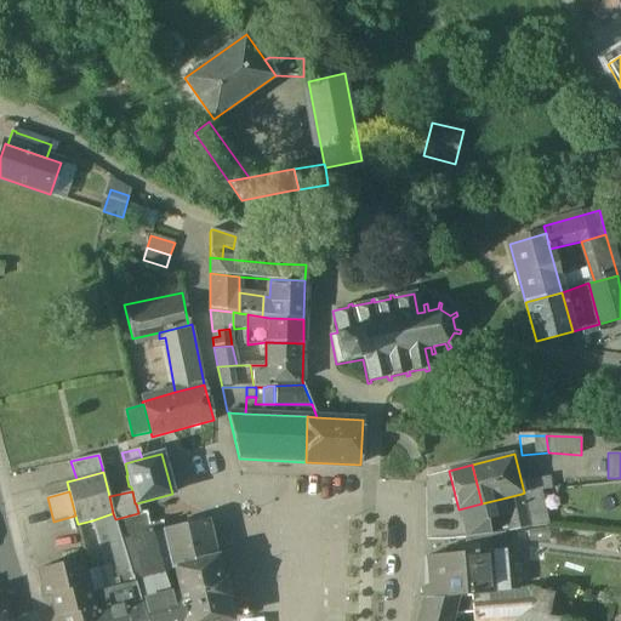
[(540,491),(524,493),(522,494),(530,527),(548,525),(540,491)]
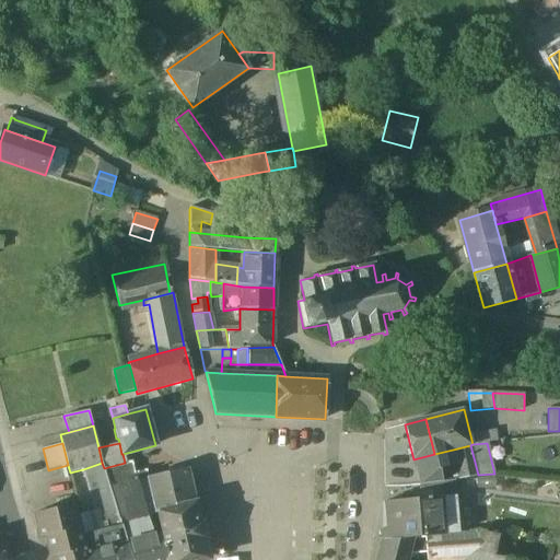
[(470,445),(453,450),(456,464),(458,474),(458,479),(478,475),(470,445)]
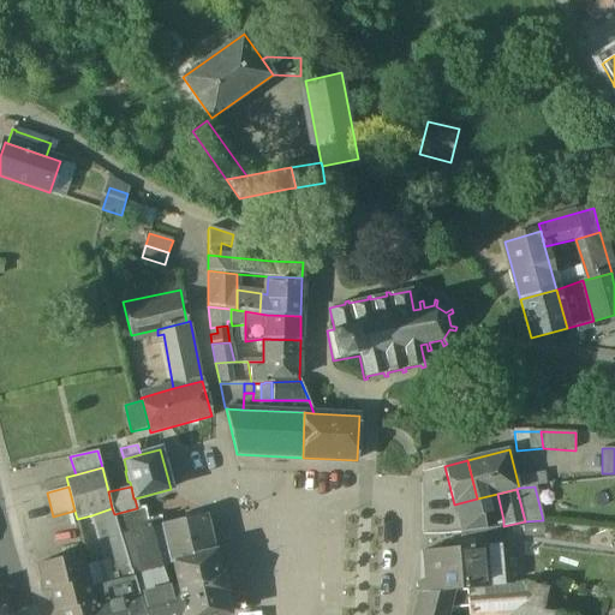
[(477,499),(454,505),(461,532),(466,531),(485,530),(483,514),(501,509),(497,494),(477,499)]
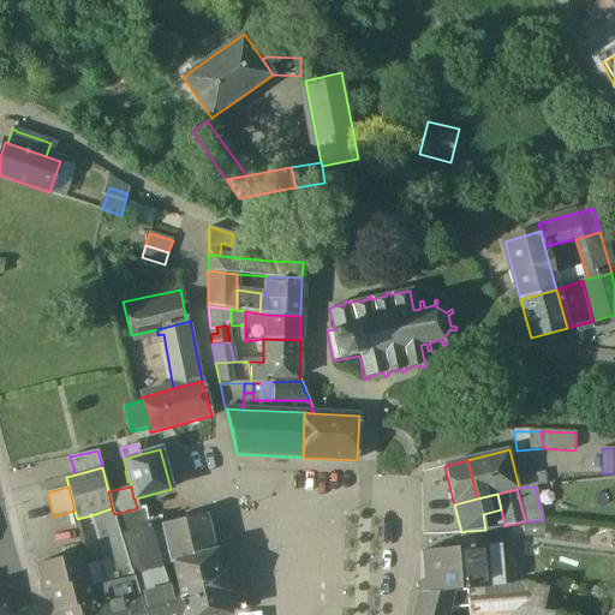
[(137,508),(114,514),(121,536),(124,544),(132,542),(130,533),(150,526),(162,524),(161,517),(148,519),(145,507),(137,508)]
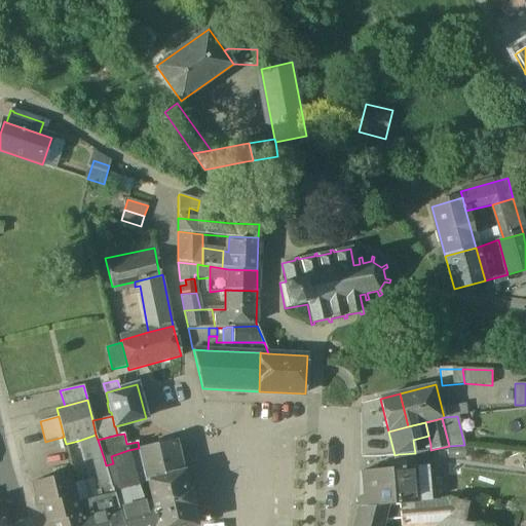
[(96,435),(78,441),(85,464),(104,458),(98,440),(96,435)]
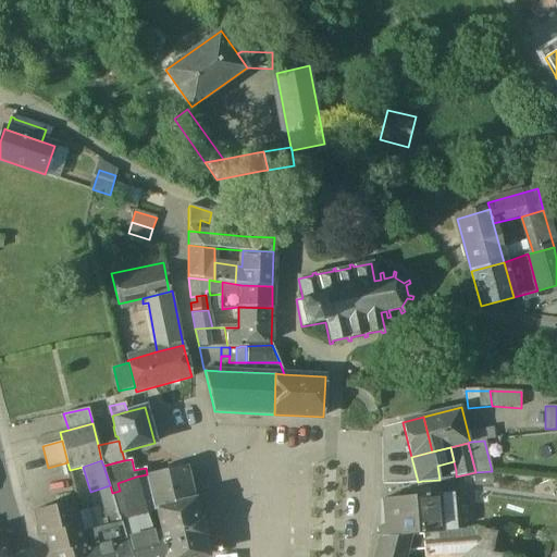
[(185,466),(147,474),(151,492),(189,482),(185,466)]
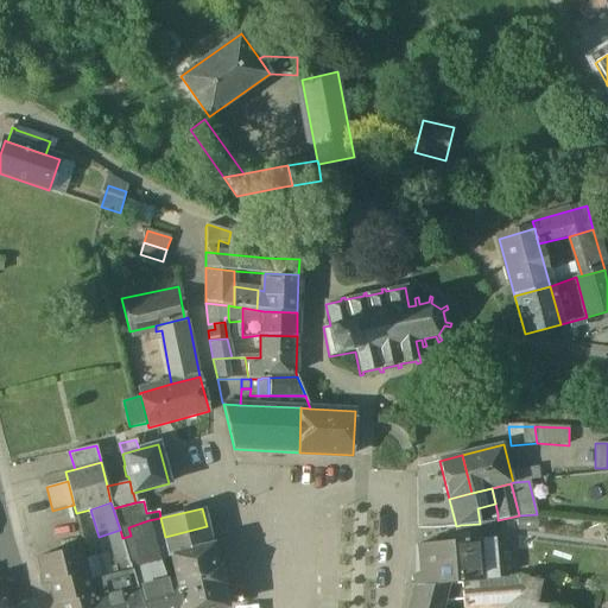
[(149,520),(128,527),(131,536),(137,558),(158,552),(149,520)]
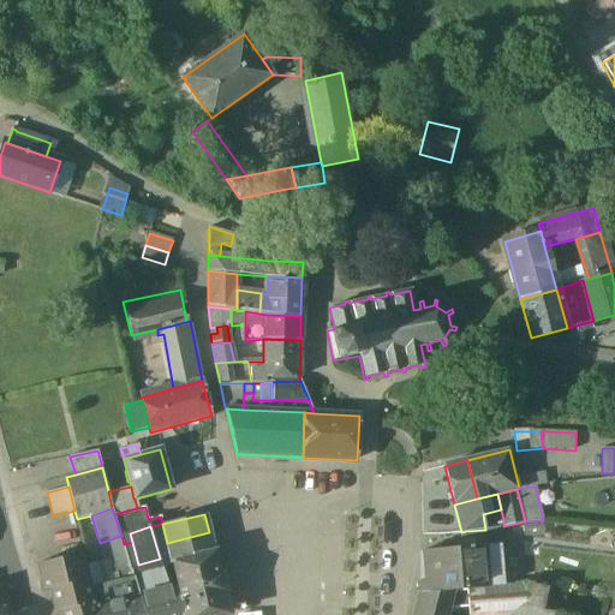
[(485,530),(466,531),(467,547),(501,544),(500,529),(485,530)]
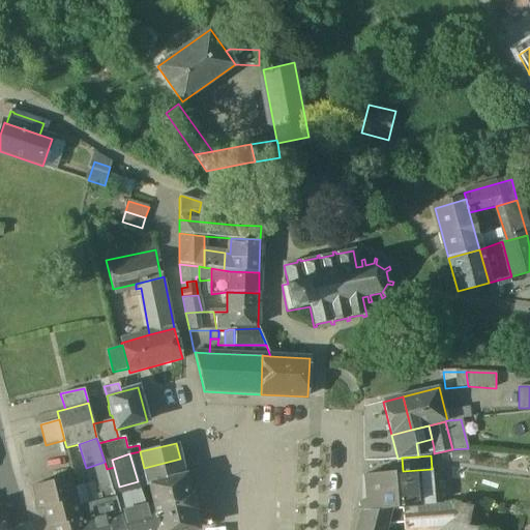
[(184,476),(180,459),(144,468),(148,484),(184,476)]
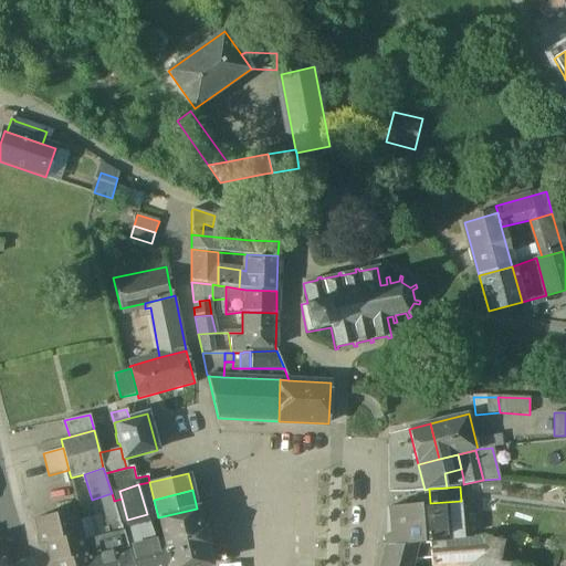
[(112,493),(92,500),(101,530),(105,528),(107,536),(123,533),(121,522),(114,501),(112,493)]
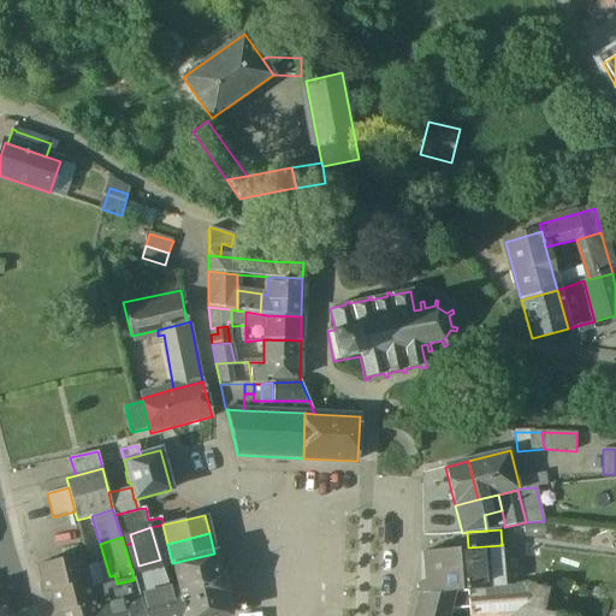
[(468,548),(424,552),(426,582),(419,582),(420,594),(452,592),(467,591),(505,587),(502,545),(468,548)]
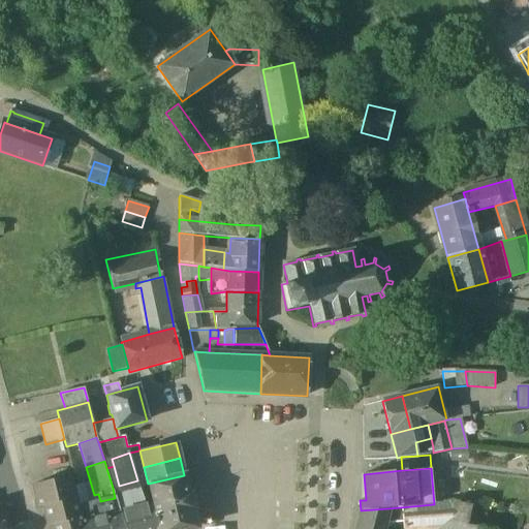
[(184,475),(148,484),(153,504),(158,528),(187,528),(196,527),(191,509),(193,508),(190,494),(188,494),(184,475)]
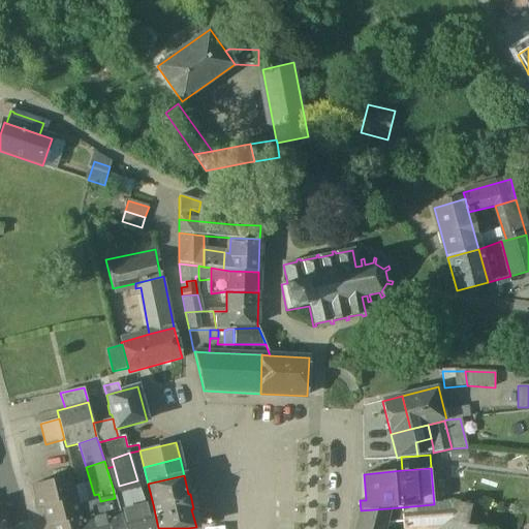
[(70,476),(31,486),(36,507),(41,506),(47,527),(52,526),(52,528),(84,528),(79,506),(70,476)]
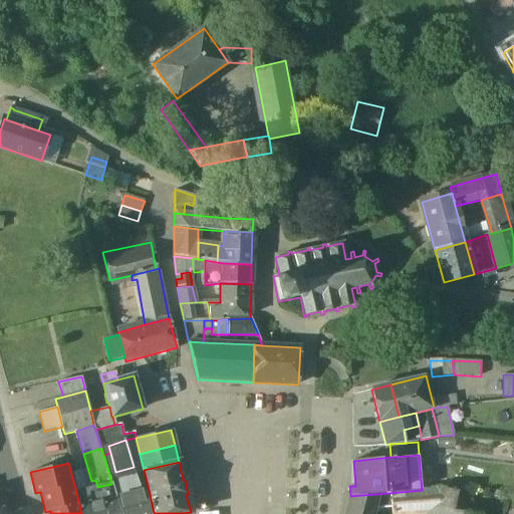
[(143,492),(134,467),(115,472),(109,474),(111,484),(113,488),(123,485),(127,496),(116,498),(119,513),(154,513),(149,490),(143,492)]
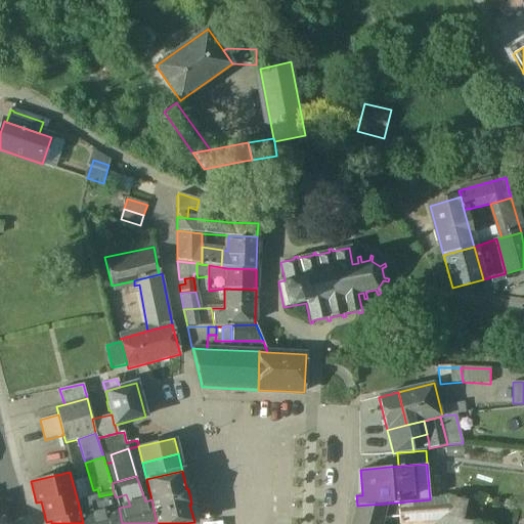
[(99,496),(78,501),(83,523),(122,523),(119,508),(116,497),(114,493),(99,496)]
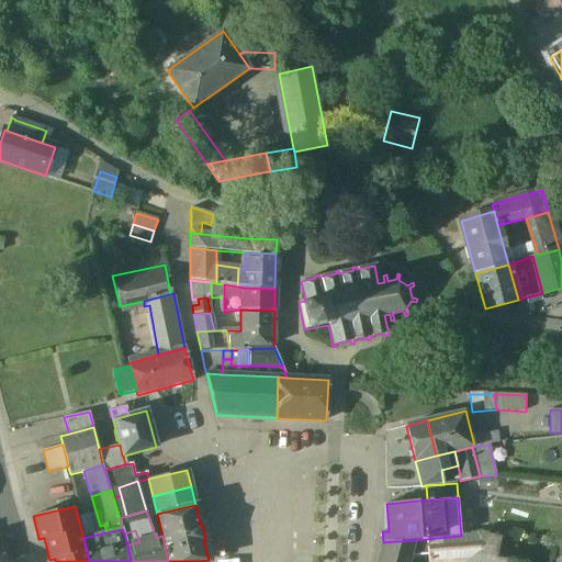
[(461,536),(426,539),(427,554),(427,561),(428,561),(456,560),(462,561),(468,561),(475,561),(481,534),(461,536)]
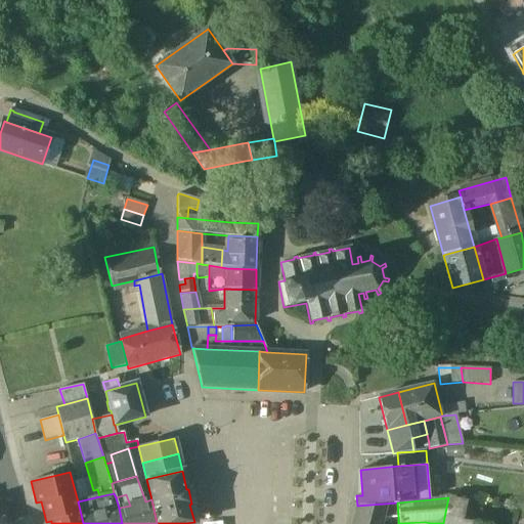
[(477,523),(462,521),(466,501),(448,497),(443,523),(477,523)]
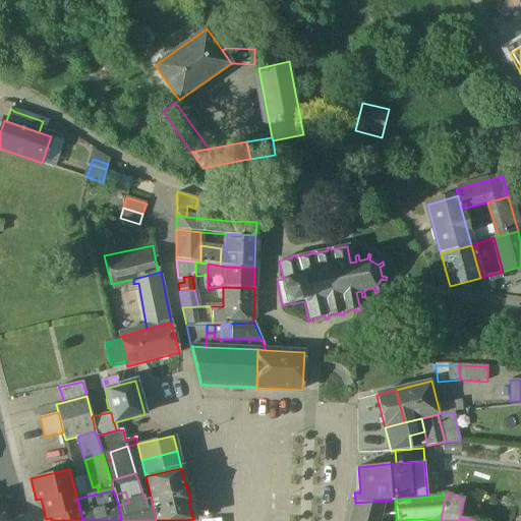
[(395,500),(383,501),(379,516),(396,514),(395,500)]
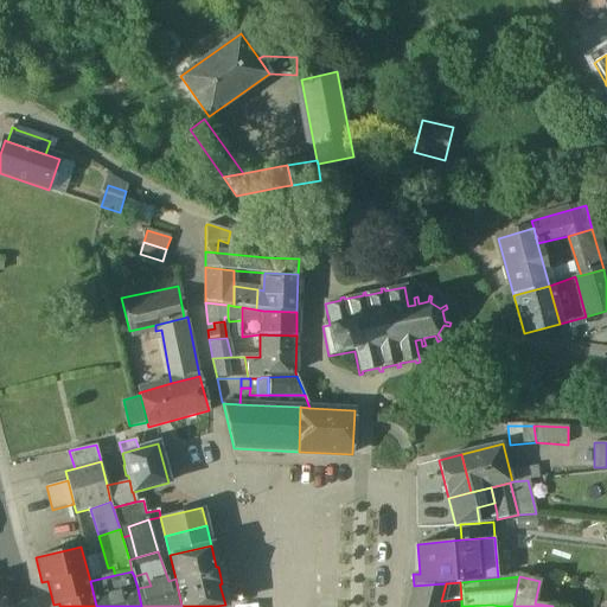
[(446,583),(414,586),(408,606),(440,606),(441,601),(446,583)]
